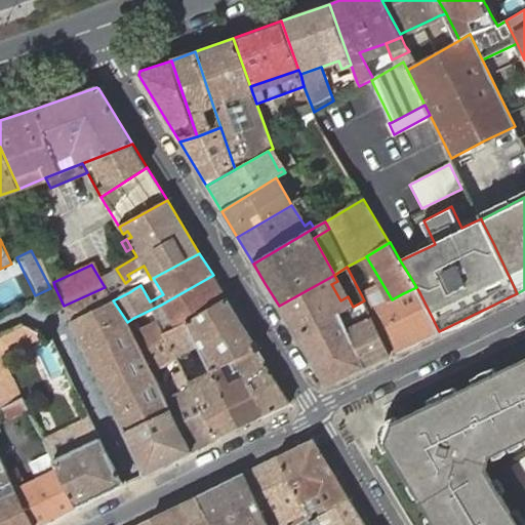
[(102,282),(105,287),(113,300),(129,292),(125,283),(116,269),(102,282)]
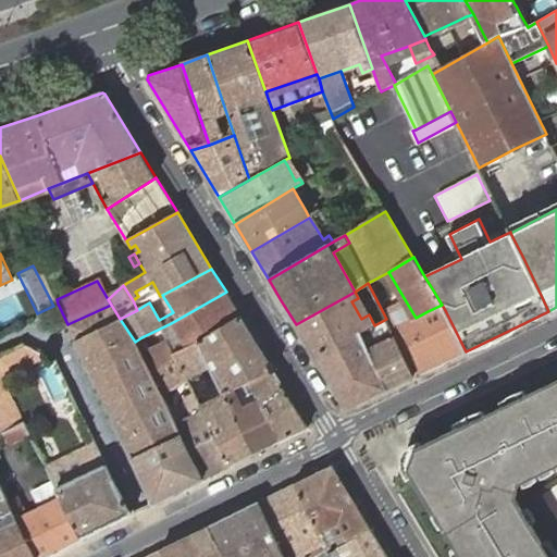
[(171,323),(186,349),(199,343),(240,317),(226,292),(171,323)]
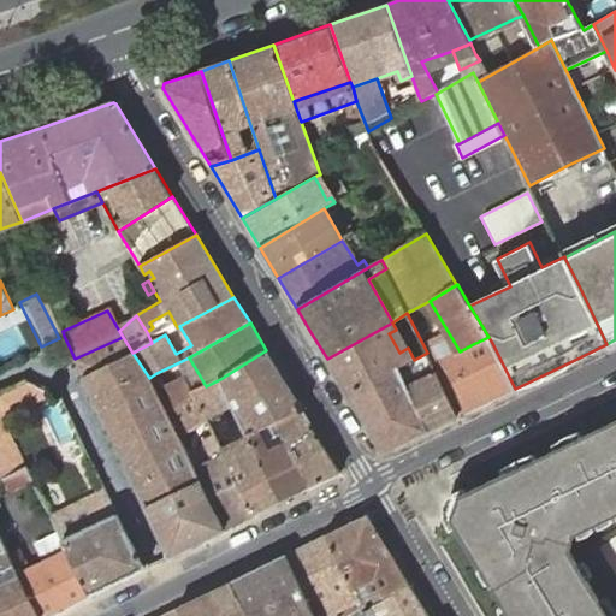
[(392,323),(327,359),(347,391),(398,367),(409,362),(414,360),(408,348),(400,353),(389,333),(396,330),(392,323)]
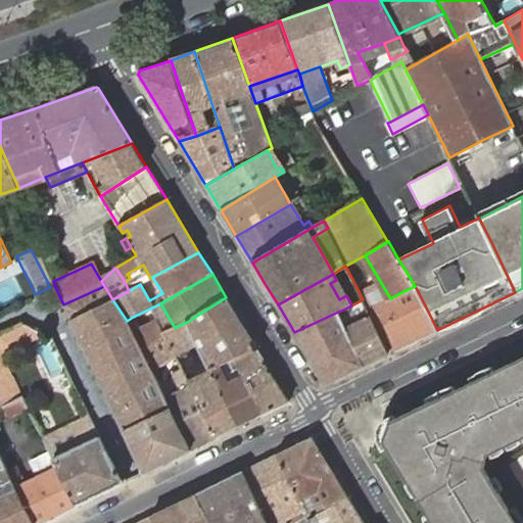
[(125,282),(129,291),(135,287),(130,278),(125,282)]
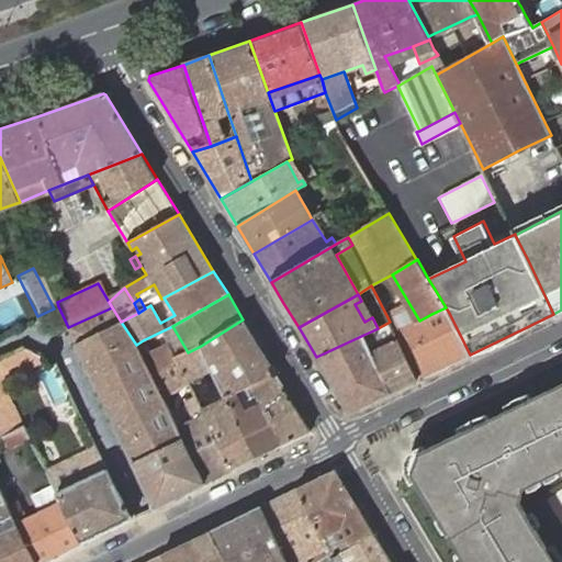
[(134,463),(182,439),(177,428),(163,397),(152,374),(142,357),(139,351),(136,345),(121,322),(112,307),(68,327),(134,463)]
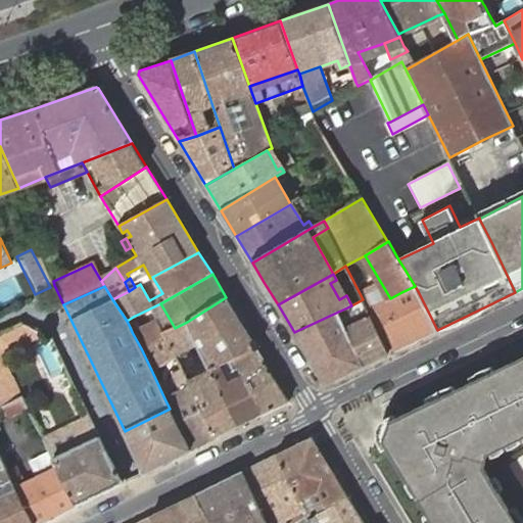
[(388,353),(437,330),(418,291),(415,286),(401,292),(390,298),(377,304),(367,310),(388,353)]
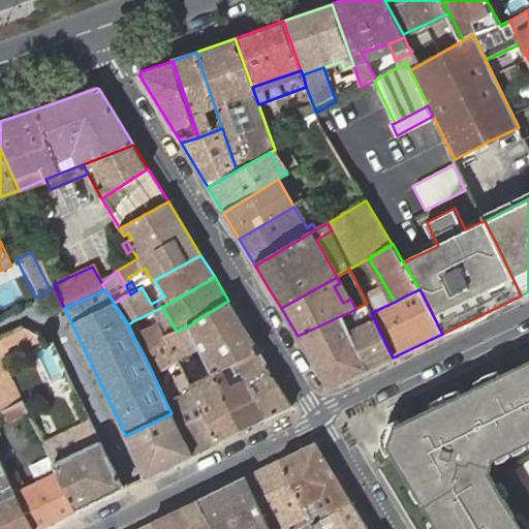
[(258,350),(228,301),(189,325),(198,345),(212,374),(213,374),(218,372),(236,362),(258,350)]
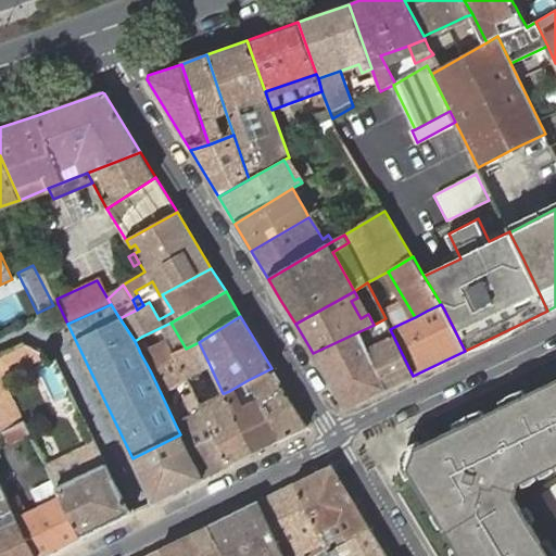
[(387,389),(413,376),(390,329),(388,324),(386,318),(374,325),(369,327),(378,345),(367,351),(387,389)]
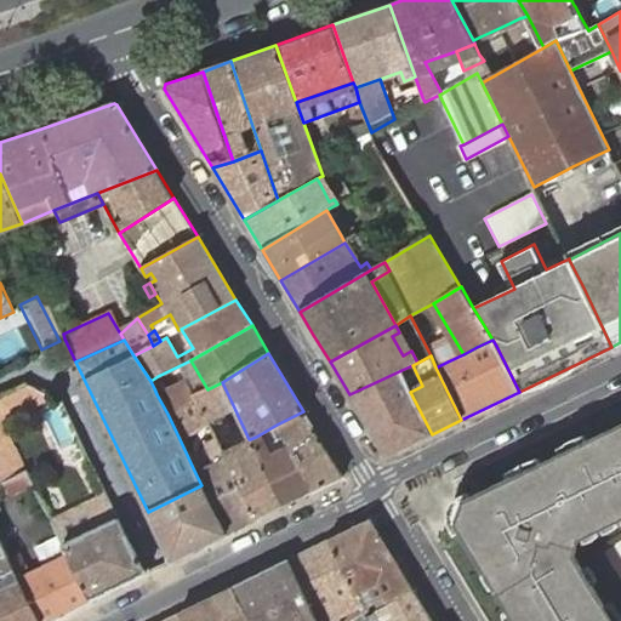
[(433,362),(436,368),(448,362),(444,355),(433,362)]
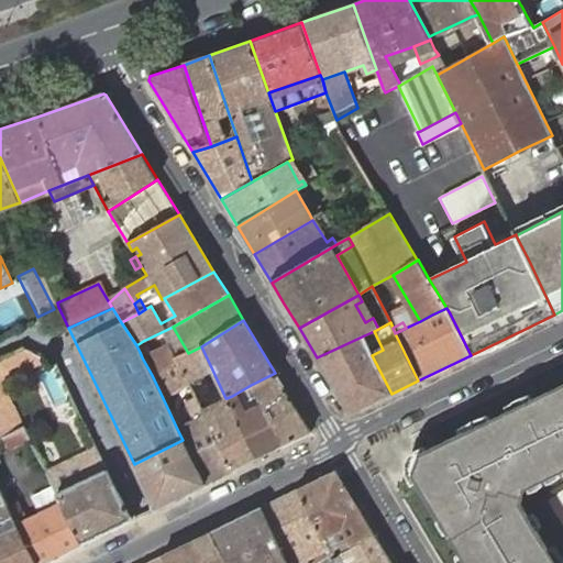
[(364,335),(372,355),(383,350),(374,331),(364,335)]
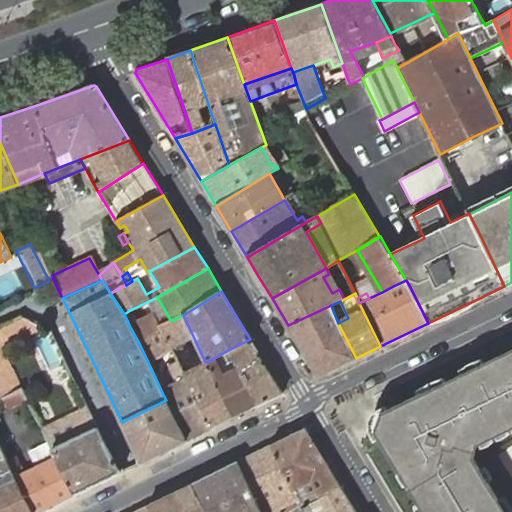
[(319,376),(356,358),(338,323),(331,305),(288,325),(319,376)]
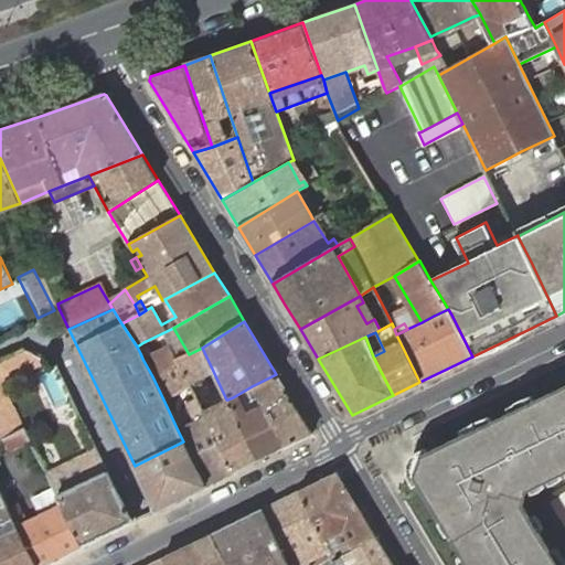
[(137,347),(140,353),(147,350),(144,342),(137,347)]
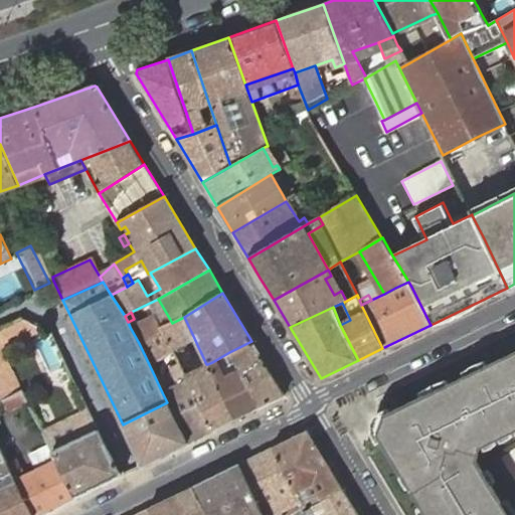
[(154,315),(130,327),(139,343),(163,332),(161,327),(158,323),(154,315)]
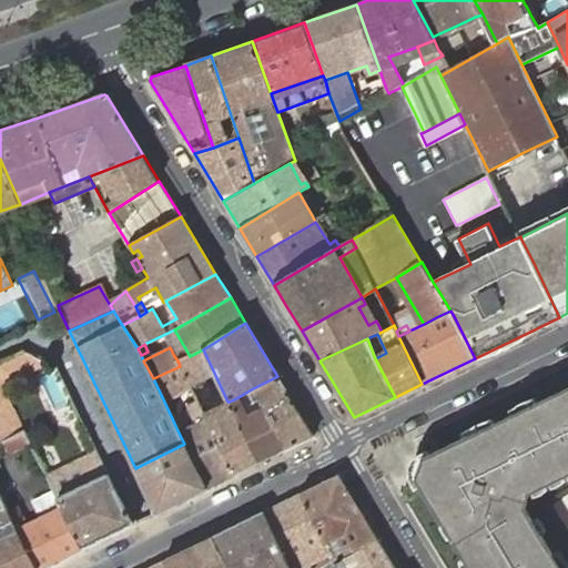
[(185,357),(178,361),(180,366),(189,383),(193,381),(213,371),(203,350),(190,356),(185,357)]
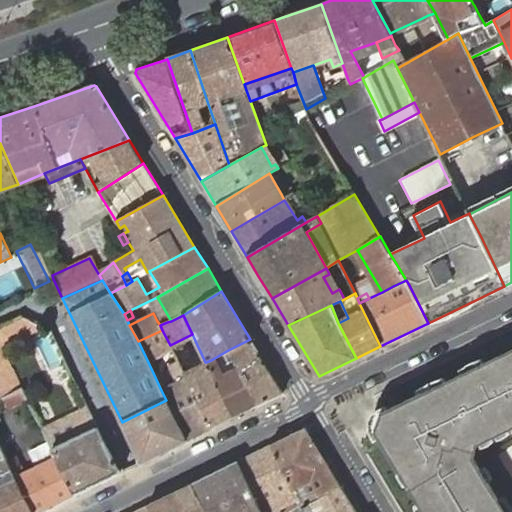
[(2,398),(23,388),(5,351),(51,330),(44,326),(22,318),(0,328),(0,394),(2,398)]
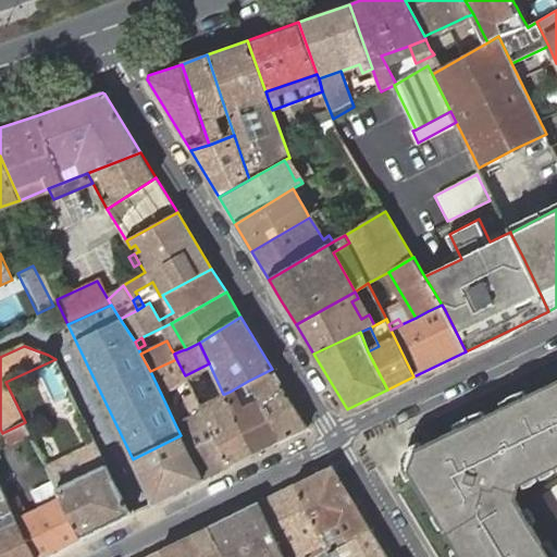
[(150,371),(161,394),(187,381),(187,379),(185,375),(176,359),(150,371)]
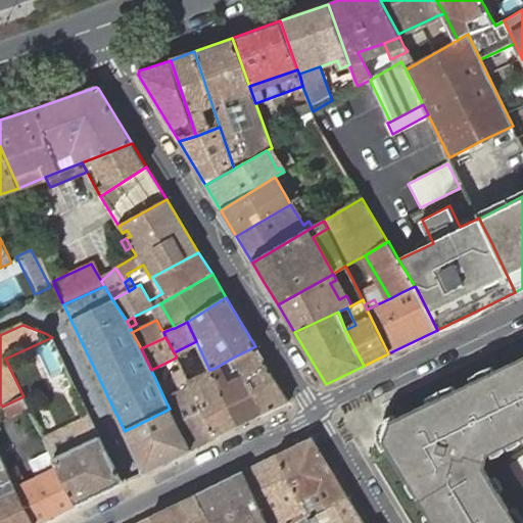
[(290,401),(255,346),(233,358),(242,376),(264,415),(290,401)]
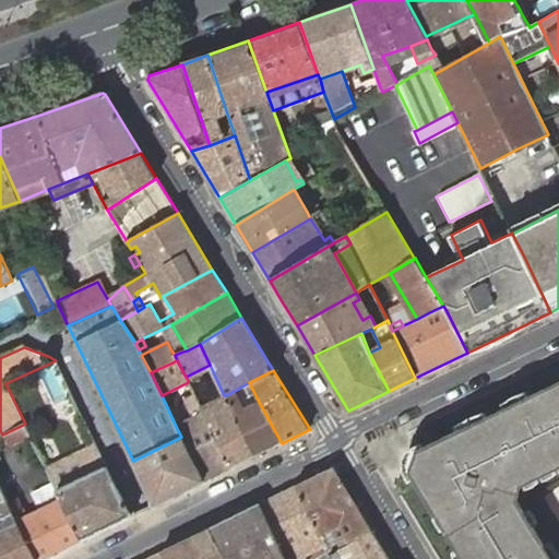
[(558,382),(418,452),(412,472),(464,558),(552,558),(516,500),(521,486),(558,466),(558,382)]
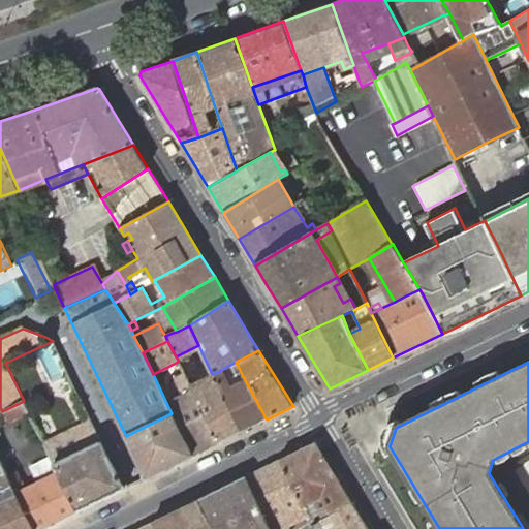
[(172,413),(193,456),(218,443),(192,390),(185,375),(183,372),(174,377),(182,394),(166,403),(172,413)]
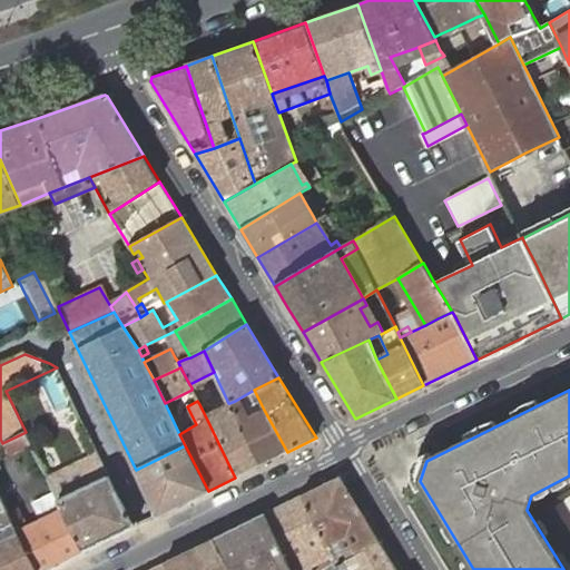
[(239,409),(235,401),(229,403),(234,411),(239,409)]
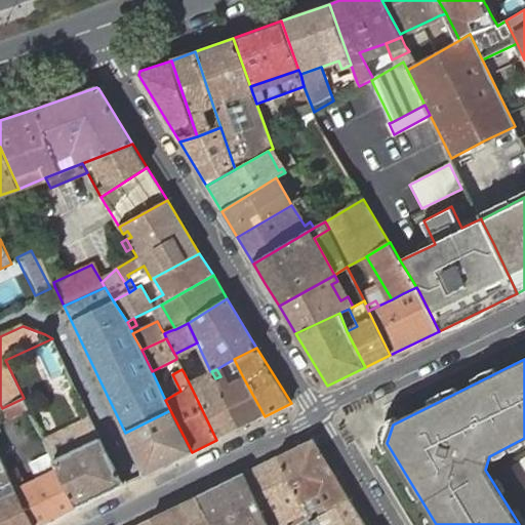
[(191,387),(216,440),(240,428),(215,378),(211,371),(210,371),(205,373),(207,378),(191,387)]
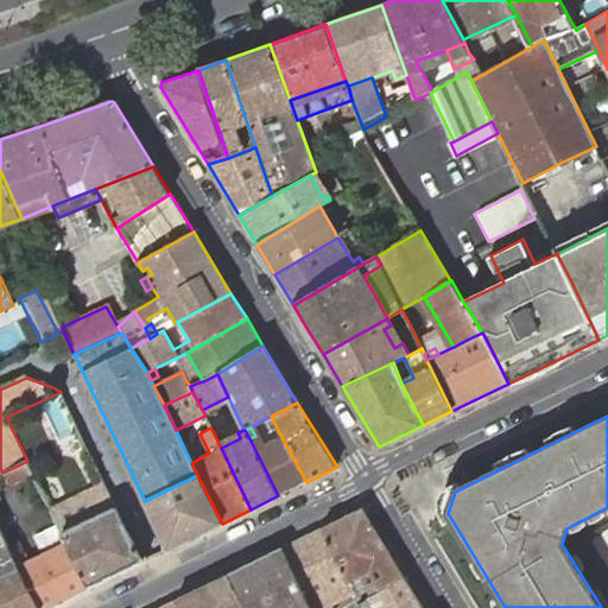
[(249,438),(278,495),(306,482),(282,437),(266,445),(260,432),(255,436),(249,438)]
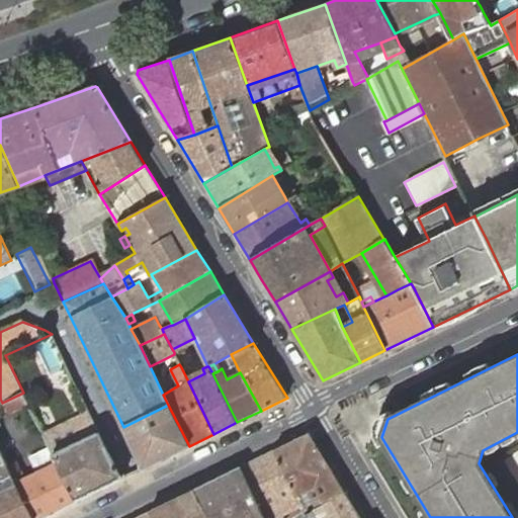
[(144,468),(189,446),(168,405),(123,427),(144,468)]
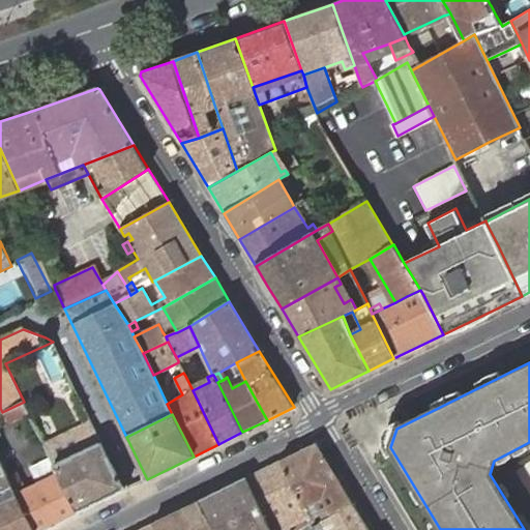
[(49,454),(55,467),(102,444),(90,419),(42,443),(49,454)]
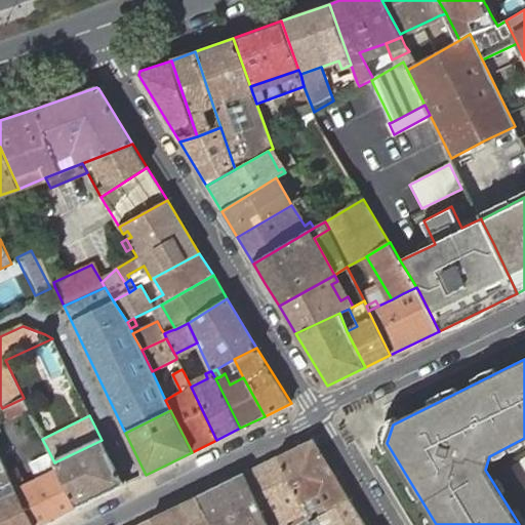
[(58,470),(77,508),(123,485),(102,440),(54,462),(58,470)]
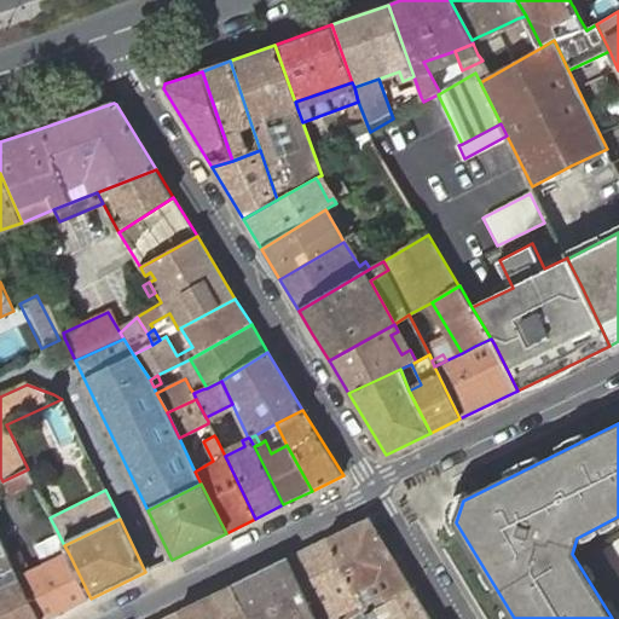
[(369,519),(328,539),(353,594),(377,580),(382,591),(388,603),(412,590),(369,519)]
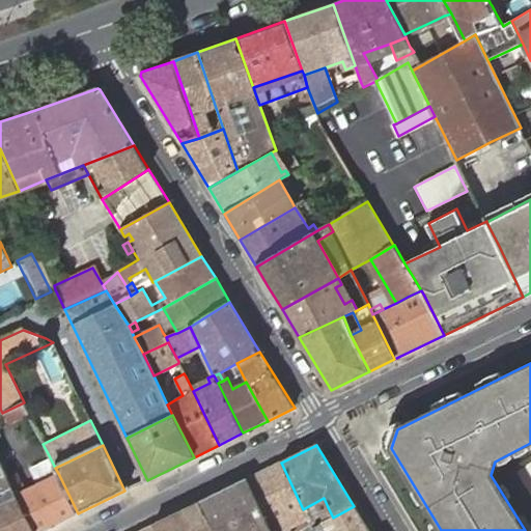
[(0,530),(33,530),(7,478),(4,470),(0,462),(0,530)]
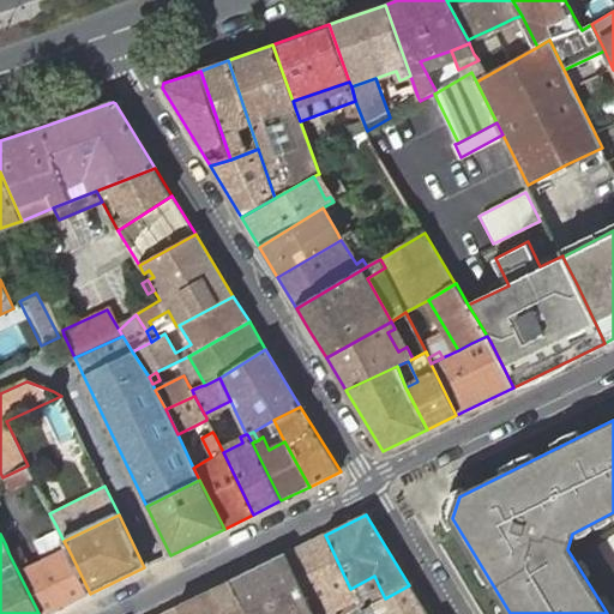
[(325,535),(286,555),(313,613),(314,613),(319,613),(317,606),(337,595),(341,603),(354,596),(350,589),(325,535)]
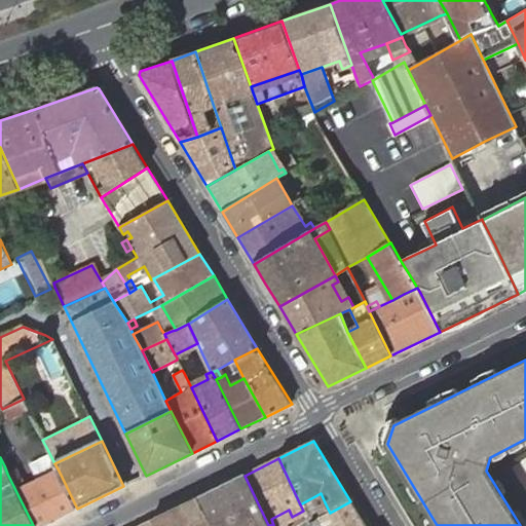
[(33,525),(41,525),(77,509),(59,471),(25,486),(16,468),(7,474),(33,525)]
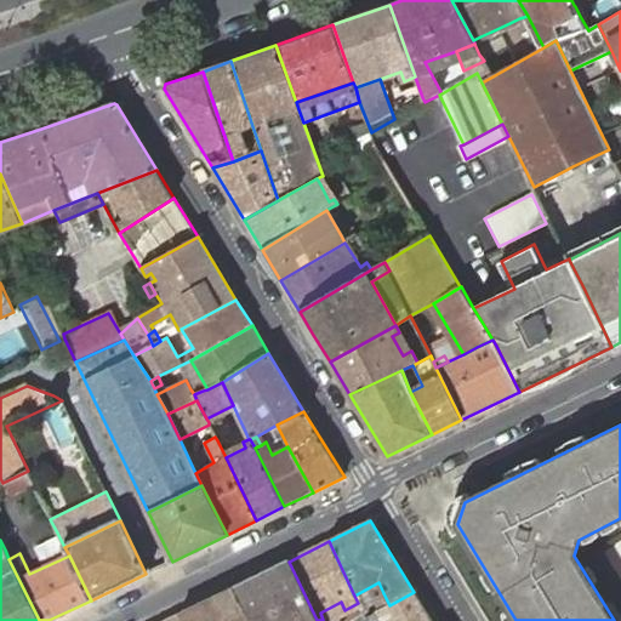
[(317,620),(289,562),(233,587),(249,620),(317,620)]
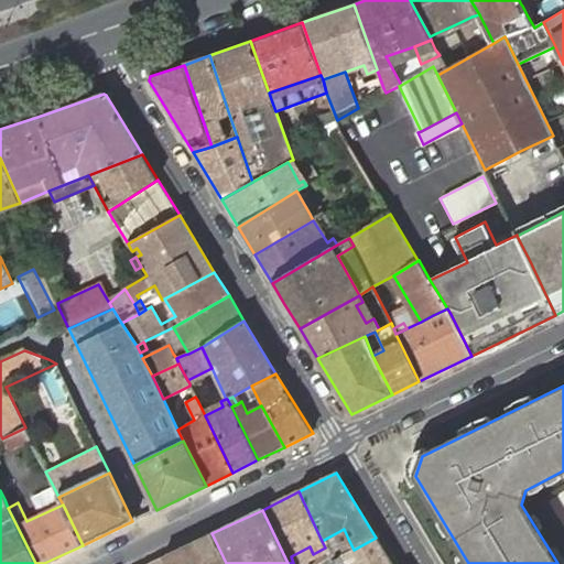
[(226,563),(212,533),(163,557),(165,563),(226,563)]
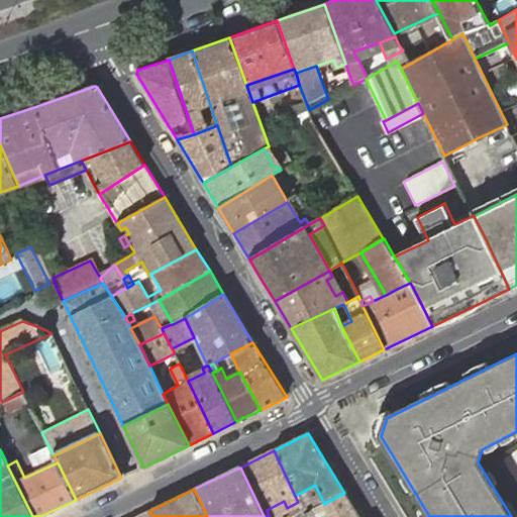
[(358,516),(344,493),(324,504),(314,509),(304,514),(305,516),(358,516)]
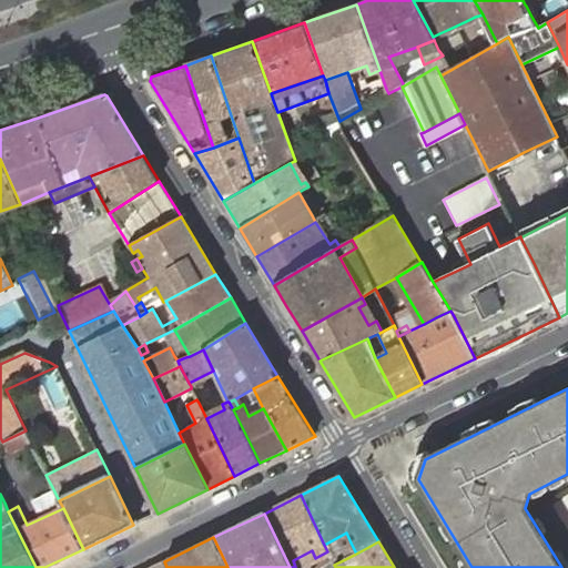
[(351,543),(328,555),(334,565),(345,559),(356,554),(351,543)]
